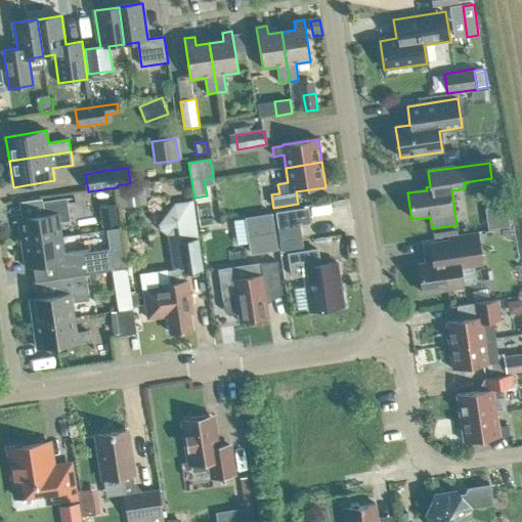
[(122,209),(148,205),(146,198),(151,197),(149,187),(119,191),(122,209)]
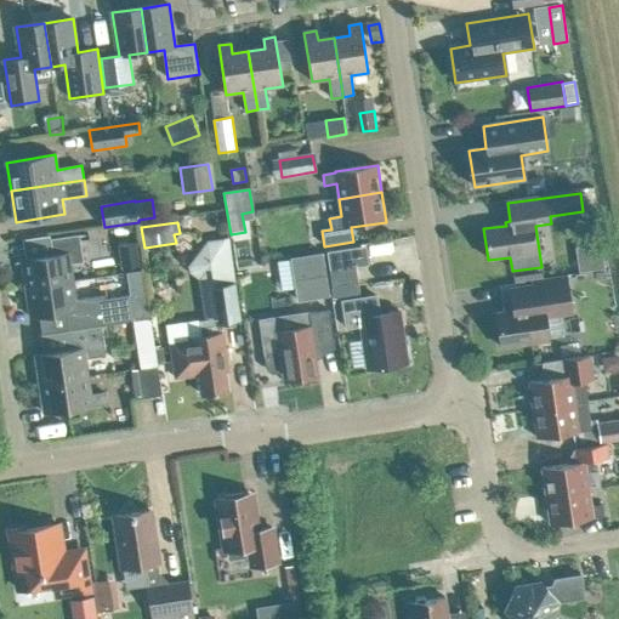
[(26,288),(74,282),(72,265),(84,263),(80,236),(51,239),(54,255),(22,260),(26,288)]
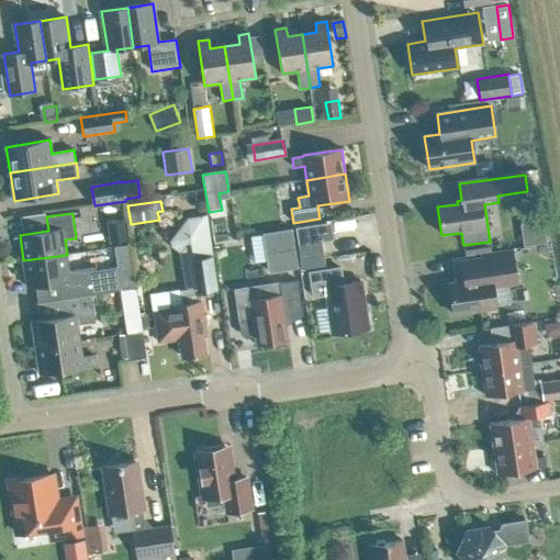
[(525,246),(548,243),(545,220),(522,224),(525,246)]
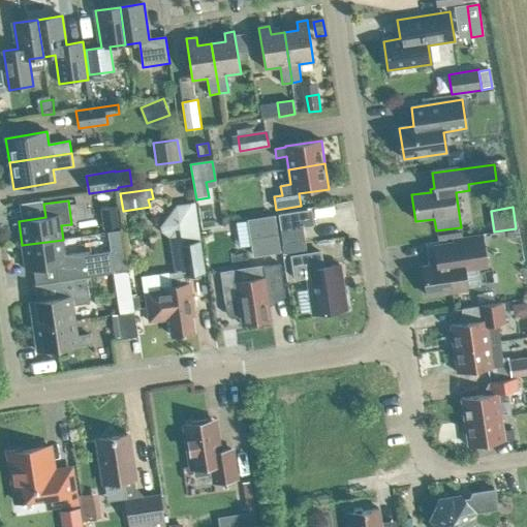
[(171,338),(196,334),(193,317),(196,317),(191,282),(187,283),(186,278),(207,274),(195,209),(185,211),(187,223),(180,224),(175,220),(169,220),(165,226),(166,230),(172,235),(175,255),(173,257),(174,262),(177,264),(178,273),(171,274),(173,287),(160,288),(160,290),(145,293),(149,324),(168,321),(171,338)]
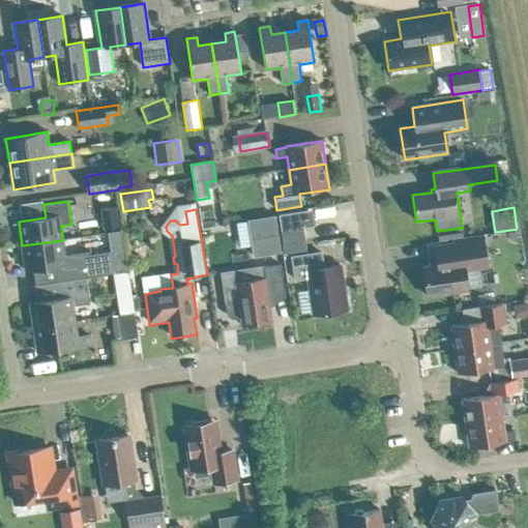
[(119,210),(105,212),(108,232),(122,230),(119,210)]
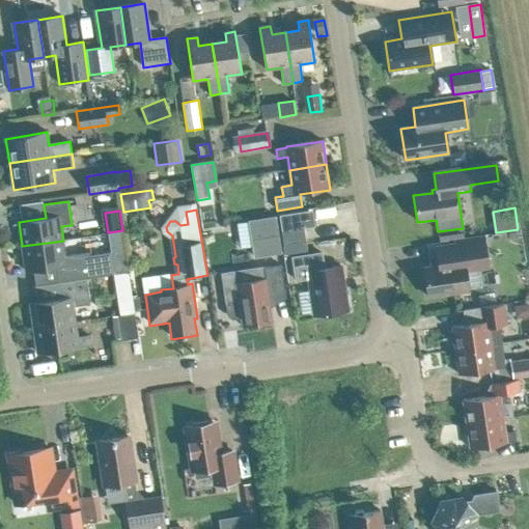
[(315,227),(313,211),(279,216),(283,245),(307,242),(305,229),(315,227)]
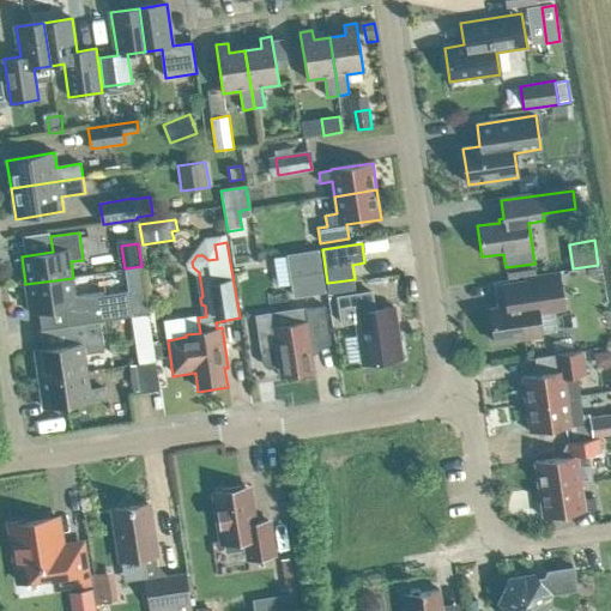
[(321,249),(288,254),(294,297),(328,291),(321,249)]
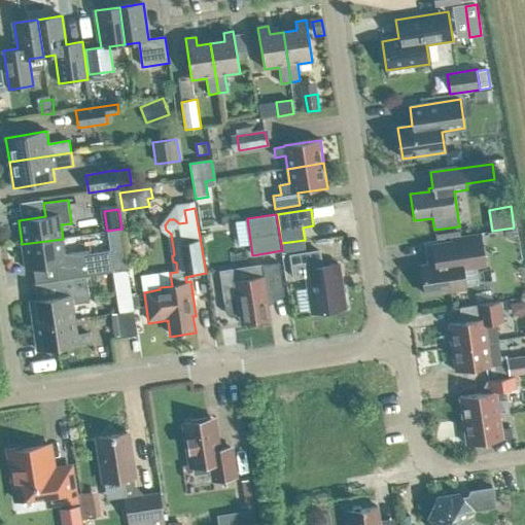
[(425,295),(465,289),(463,271),(486,267),(485,257),(482,238),(447,243),(450,261),(421,266),(425,295)]
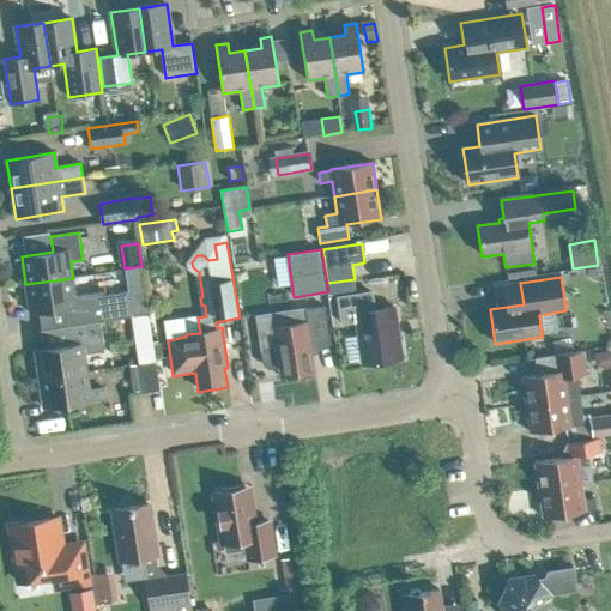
[(68,327),(101,322),(131,318),(126,291),(104,295),(104,291),(76,296),(73,278),(25,284),(30,314),(66,308),(68,327)]
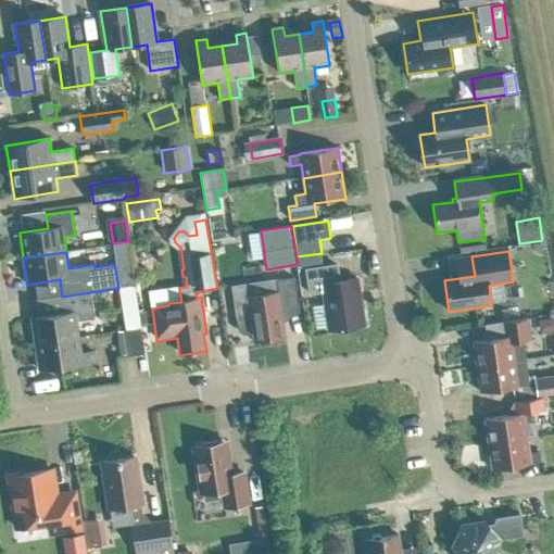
[(131,262),(114,264),(118,288),(135,286),(131,262)]
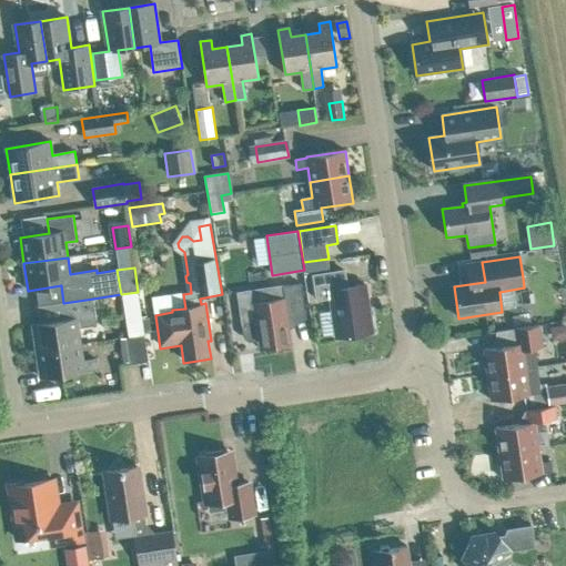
[(331,272),(311,275),(315,303),(331,301),(336,337),(372,332),(365,285),(346,289),(344,270),(331,272)]
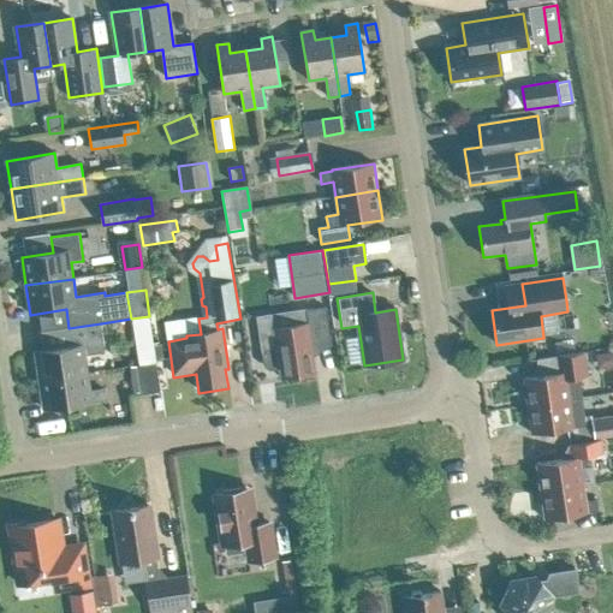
[(267,351),(263,357),(265,367),(271,370),(279,369),(281,379),(316,374),(311,341),(331,339),(326,308),(292,313),(295,326),(273,329),(277,350),(267,351)]
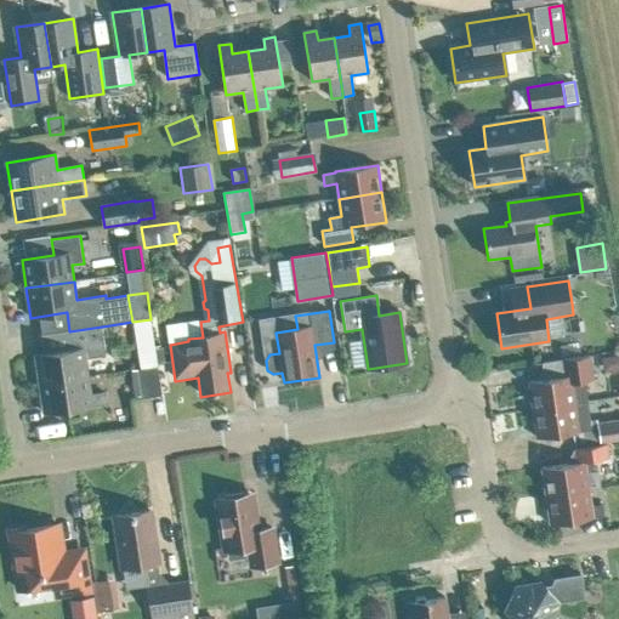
[(151,319),(132,322),(136,345),(154,342),(151,319)]
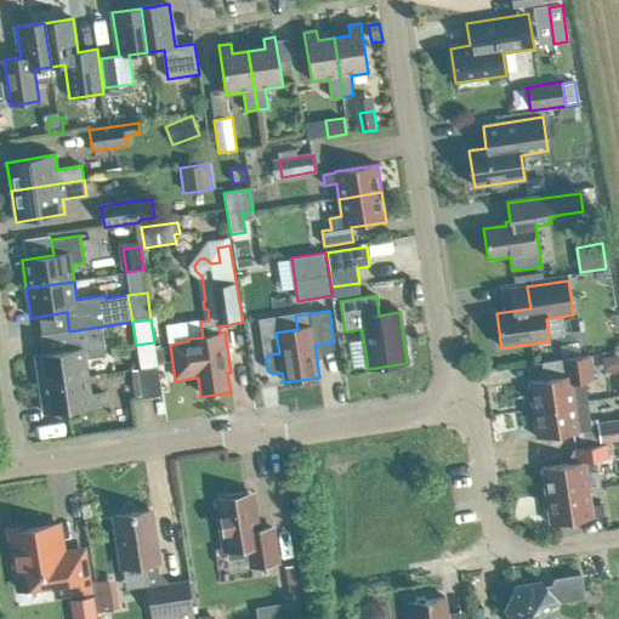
[(40,384),(89,378),(85,359),(106,357),(102,327),(69,331),(66,333),(68,351),(37,356),(40,384)]
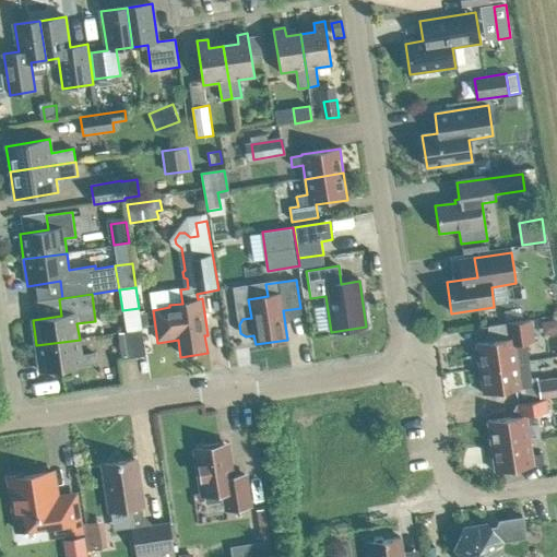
[(522,309),(505,311),(507,324),(524,322),(522,309)]
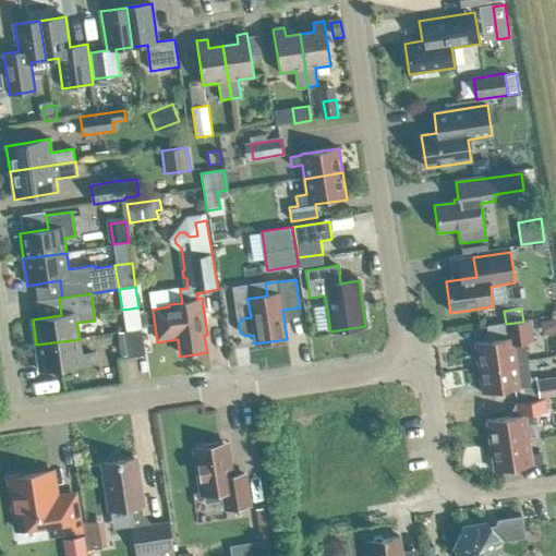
[(479,369),(528,361),(526,343),(534,342),(531,321),(523,322),(506,324),(505,324),(507,339),(475,343),(479,369)]
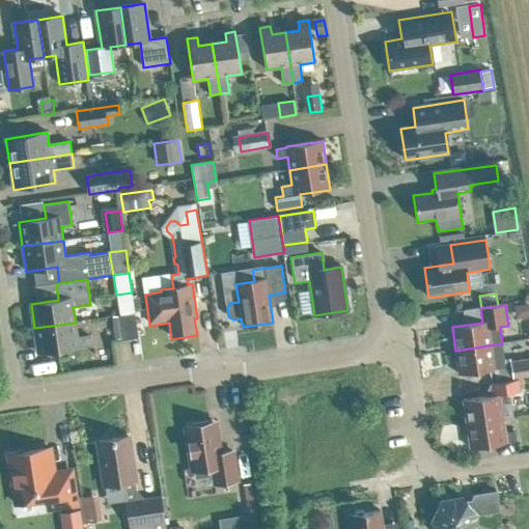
[(122,340),(139,338),(135,313),(118,315),(122,340)]
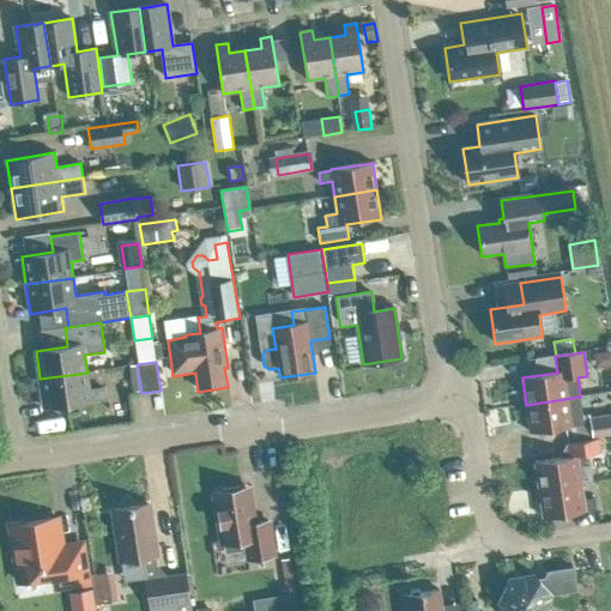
[(88,373),(40,379),(44,409),(106,399),(104,388),(90,391),(88,373)]
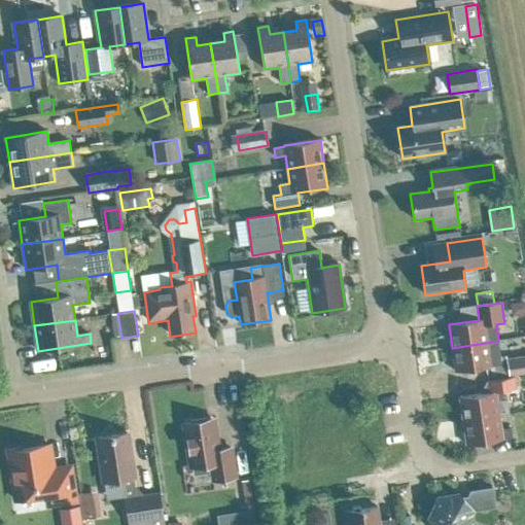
[(498,341),(452,348),(456,373),(501,365),(498,341)]
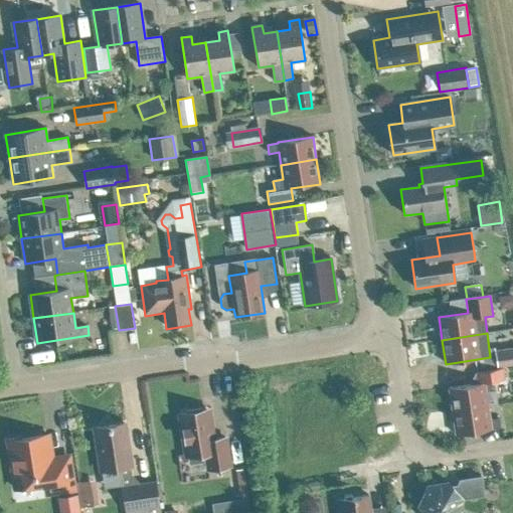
[(453,411),(488,405),(486,392),(496,391),(494,382),(504,380),(503,372),(512,371),(512,365),(512,347),(495,350),(498,369),(477,372),(479,384),(449,388),(453,411)]
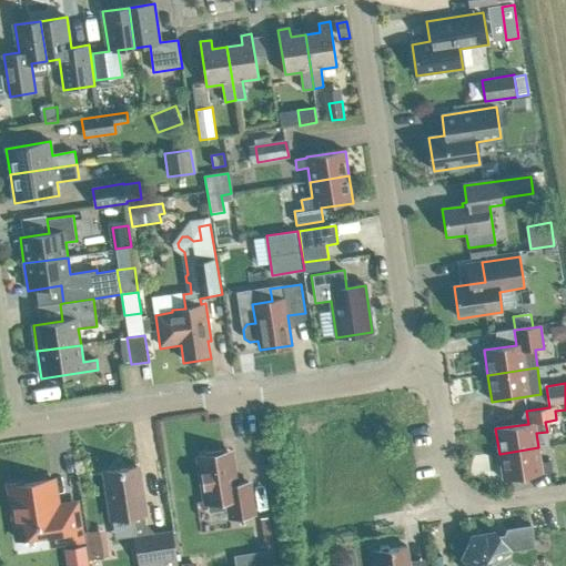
[(538,447),(499,454),(503,481),(553,473),(552,462),(541,464),(538,447)]
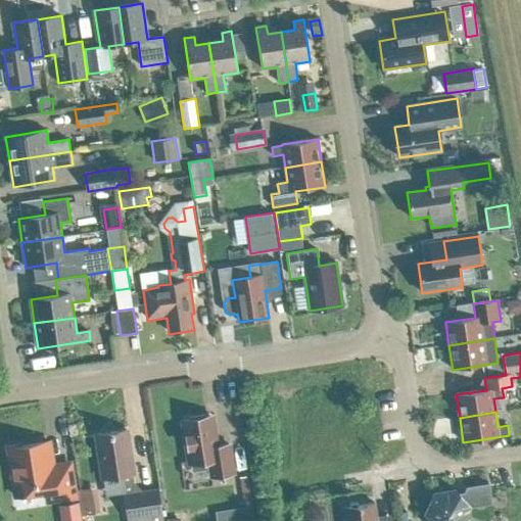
[(218,446),(212,417),(183,422),(190,464),(209,461),(211,477),(235,474),(230,444),(218,446)]
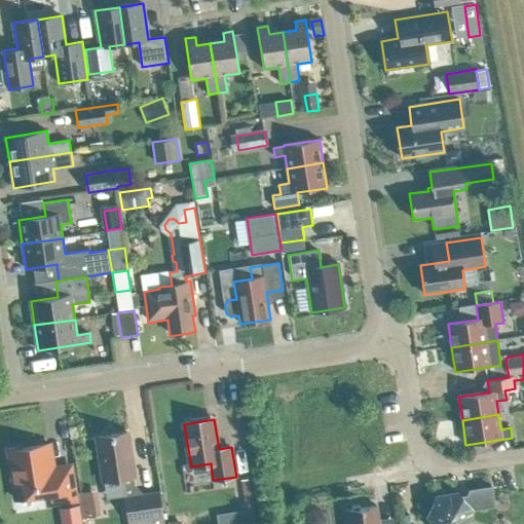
[(136,485),(135,477),(127,433),(98,438),(104,481),(121,479),(128,522),(164,517),(160,491),(143,494),(143,493),(134,495),(133,486),(136,485)]
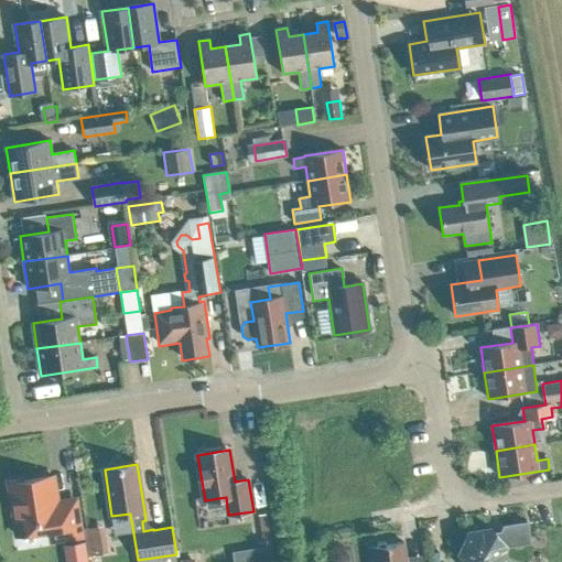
[(57,504),(53,477),(10,484),(19,536),(50,531),(51,541),(82,536),(76,501),(57,504)]
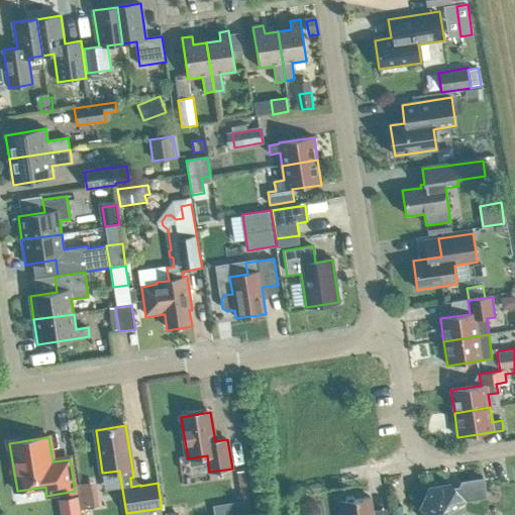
[(79,482),(83,506),(102,503),(98,478),(79,482)]
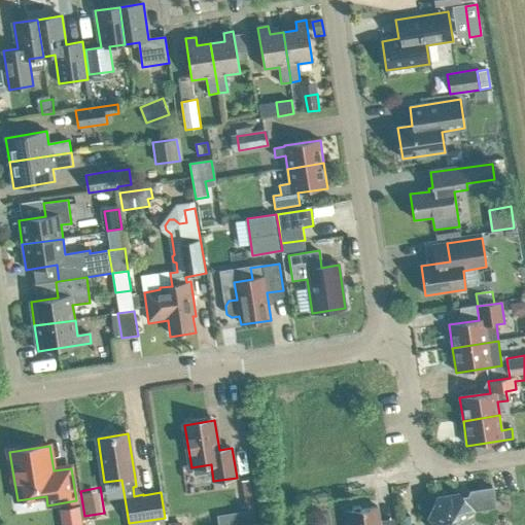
[(496,508),(493,489),(470,492),(468,497),(462,498),(459,494),(436,497),(428,519),(433,524),(470,524),(469,523),(474,512),(496,508)]
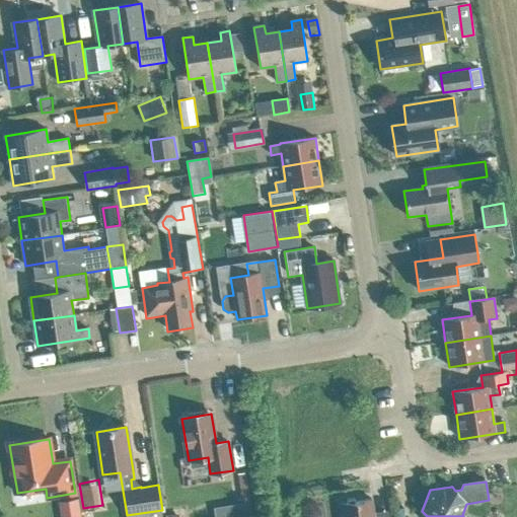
[(244,516),(239,483),(233,484),(237,516),(244,516)]
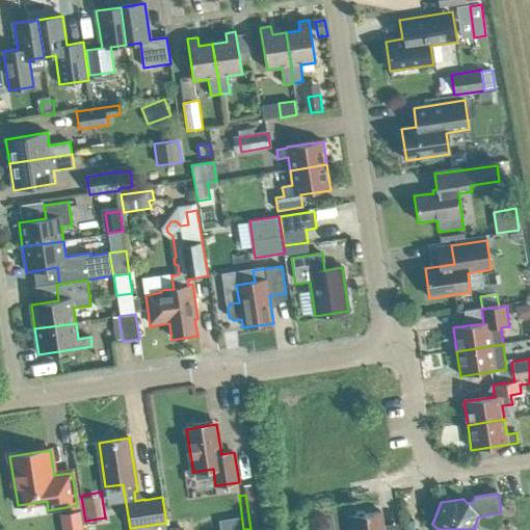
[(84,529),(81,511),(60,514),(62,529),(84,529)]
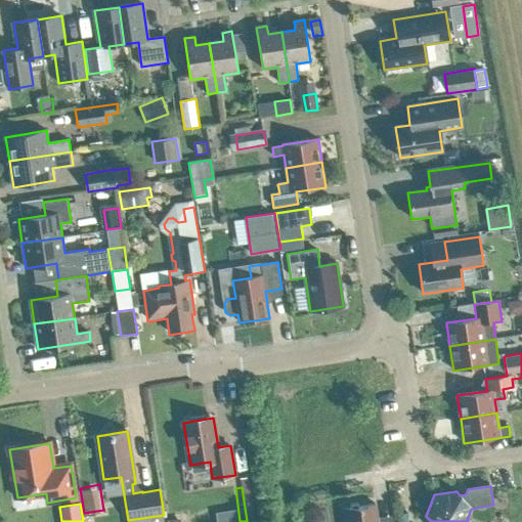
[(358,507),(358,504),(350,505),(351,509),(345,510),(346,521),(391,521),(391,516),(378,518),(376,505),(358,507)]
